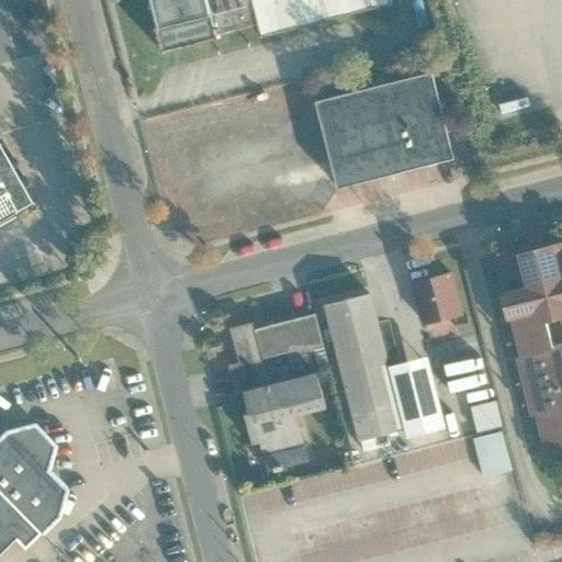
[(393,0),(149,0),(165,58),(221,44),(218,38),(260,29),(265,41),(396,8),(393,0)]
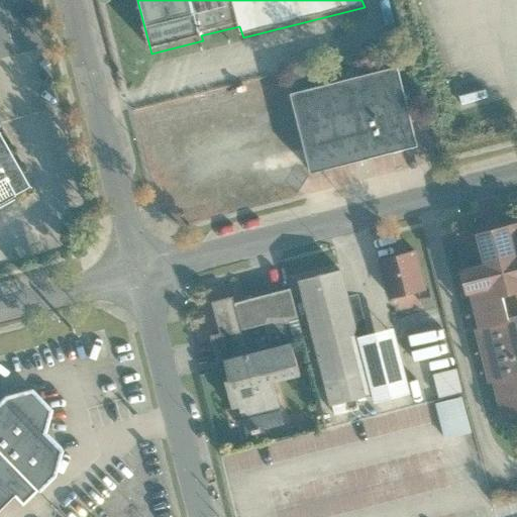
[(401,72),(291,100),(311,183),(422,152),(401,72)]
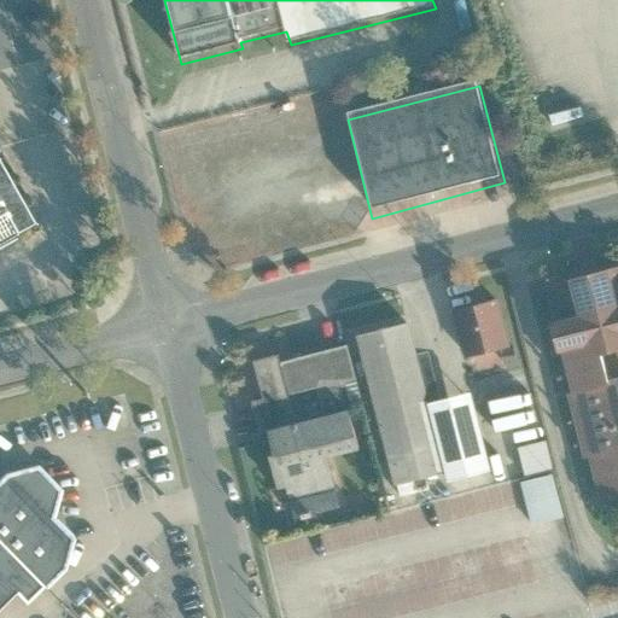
[(0,252),(34,232),(0,176),(0,252)]
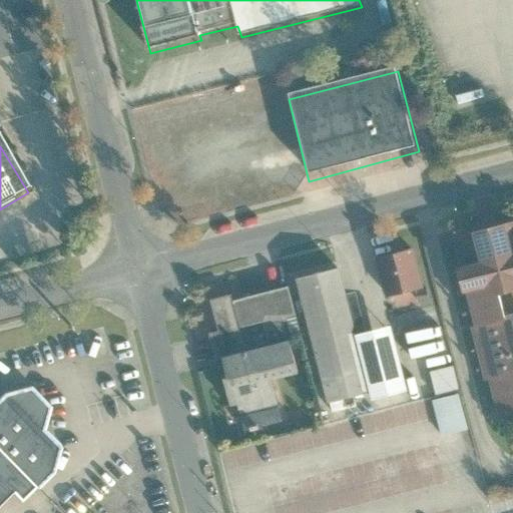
[(512,216),(455,231),(503,415),(512,412),(512,216)]
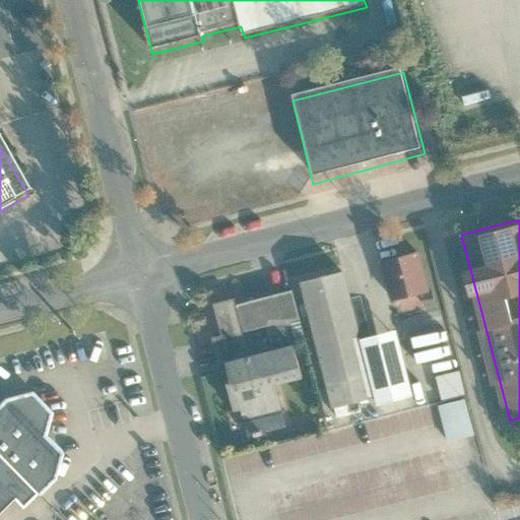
[(417,250),(378,260),(388,300),(428,290),(417,250)]
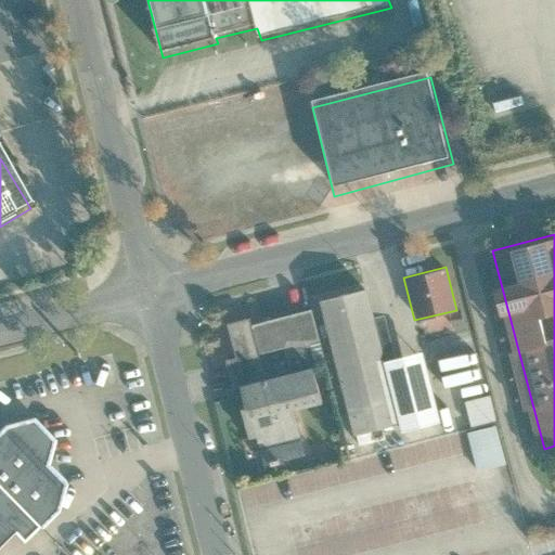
[(376,315),(369,286),(319,300),(355,437),(400,427),(403,435),(446,423),(425,346),(400,353),(389,312),(376,315)]
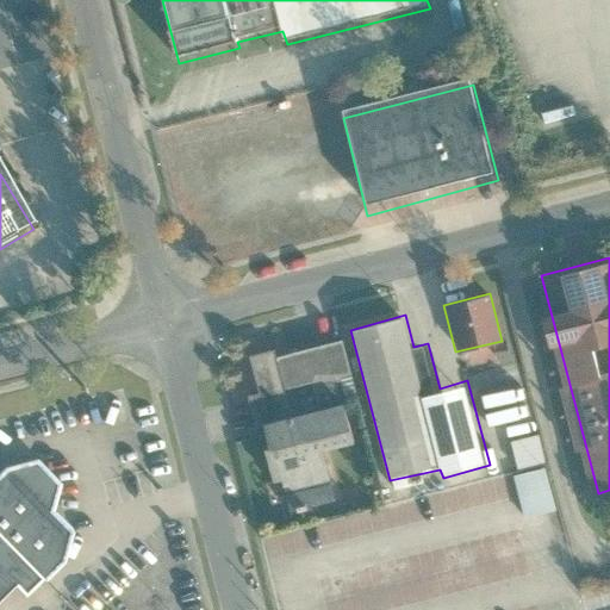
[(275,346),(251,350),(262,387),(254,391),(285,506),(341,492),(328,449),(359,440),(344,396),(294,409),(288,386),(355,367),(346,337),(278,354),(275,346)]
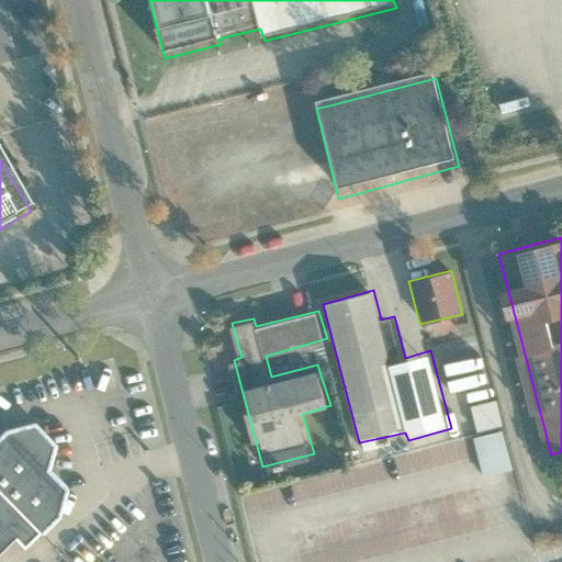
[(498,401),(474,407),(481,431),(505,425),(498,401)]
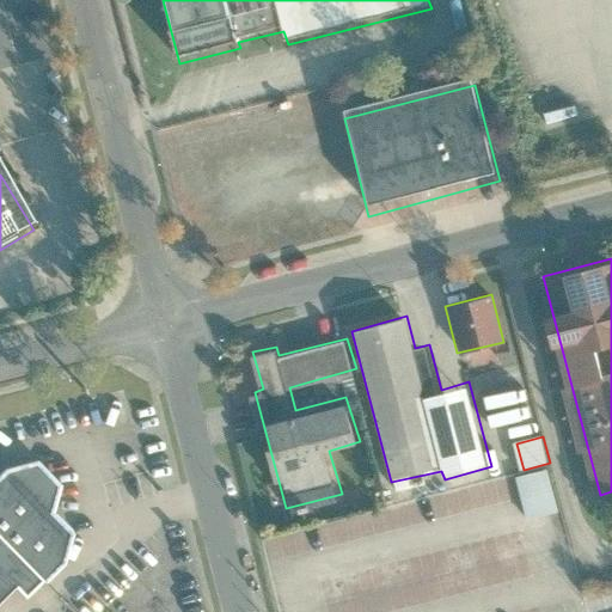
[(0,597),(14,582),(28,593),(66,560),(73,530),(51,509),(59,481),(37,460),(6,469),(0,475),(0,597)]
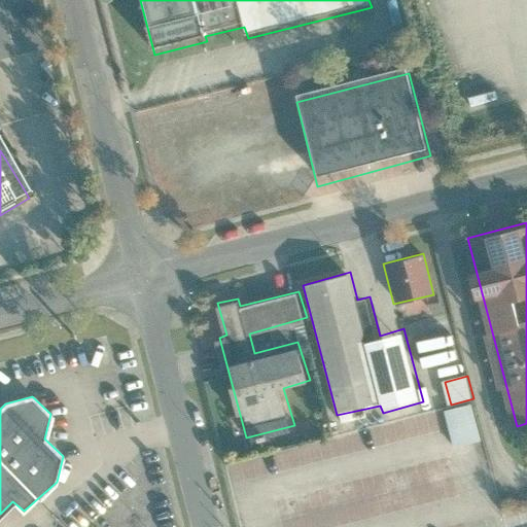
[(472,403),(446,411),(455,448),(482,438),(472,403)]
